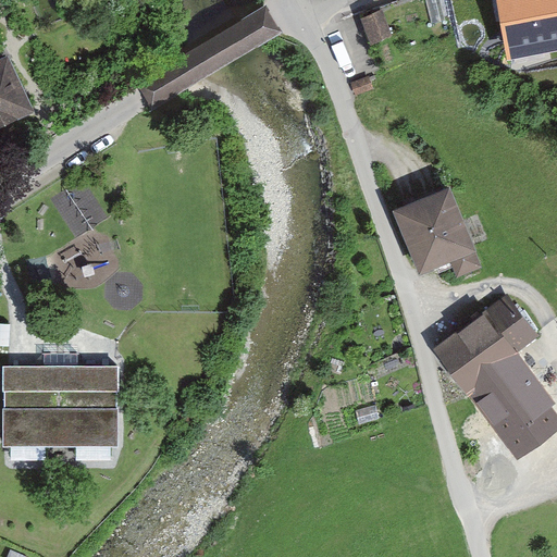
[(373,35),(396,29),(390,4),(367,10),(373,35)]
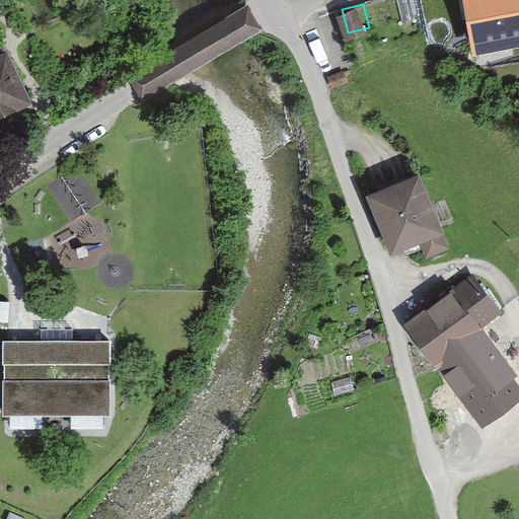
[(0,109),(24,98),(2,53),(0,53),(0,109)]
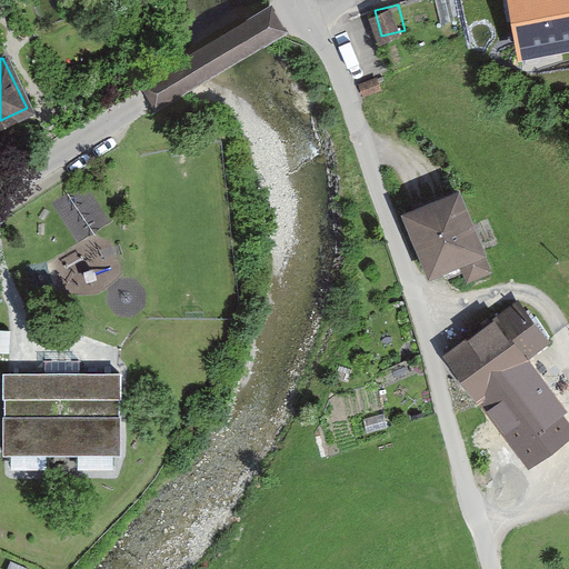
[(376,89),(372,79),(357,85),(360,95),(376,89)]
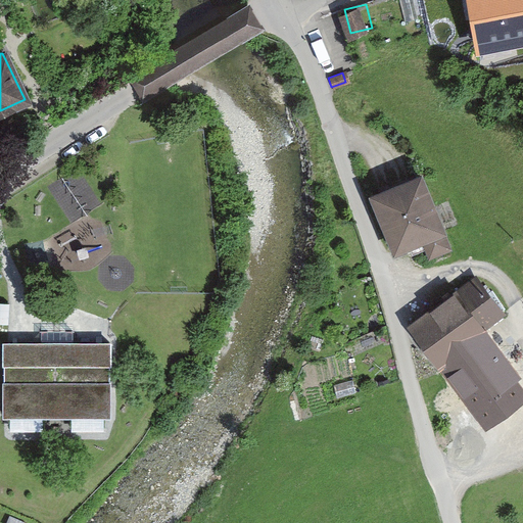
[(58,181),(77,208),(102,192),(84,164),(58,181)]
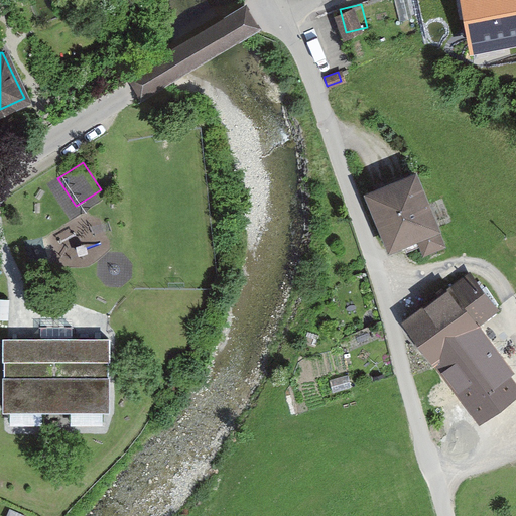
[(440,244),(411,174),(364,194),(386,247),(395,244),(414,236),(421,252),(440,244)]
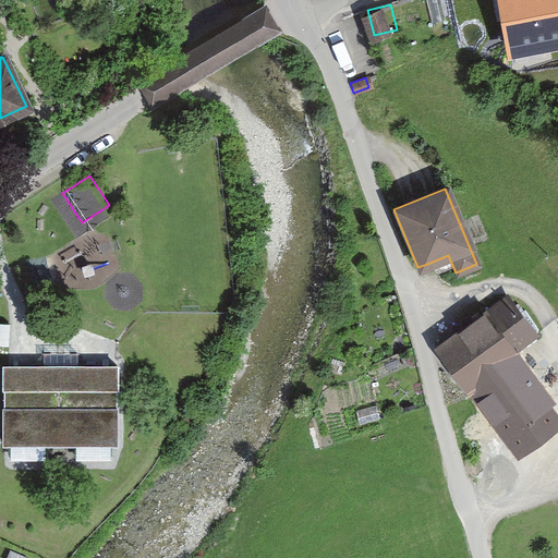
[(437,346),(447,359),(486,410),(526,380),(533,376),(513,350),(530,338),(528,334),(504,301),(500,299),(437,346)]
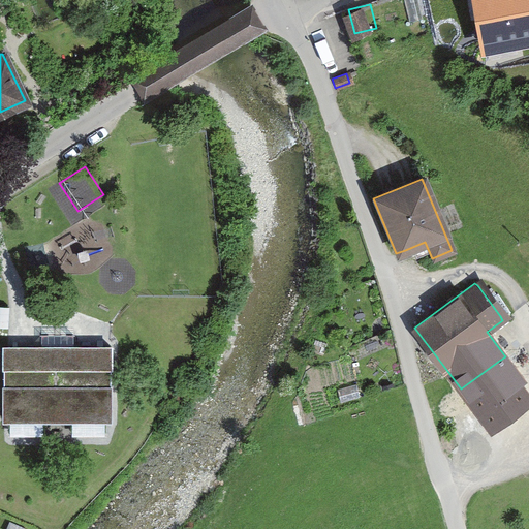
[(0,418),(0,419),(107,419),(107,346),(3,346),(1,346),(0,418)]
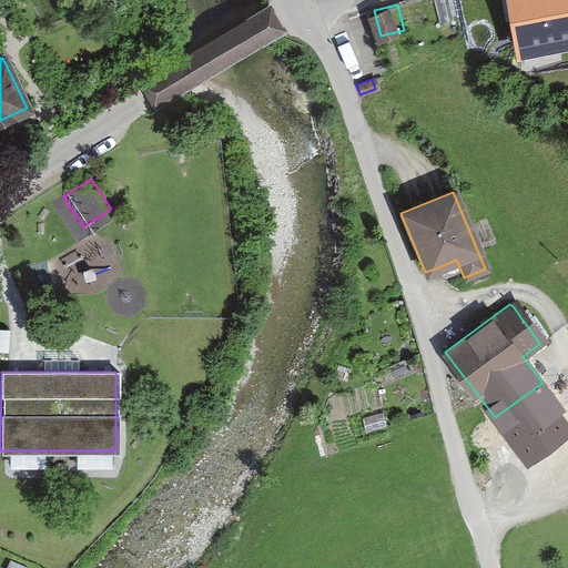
[(566,430),(567,429),(536,387),(495,417),(527,459),(566,430)]
